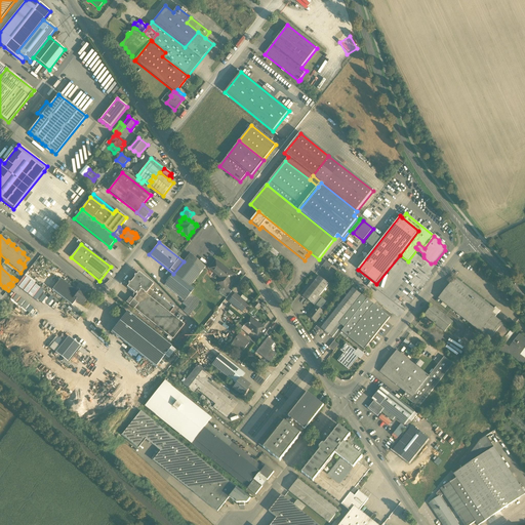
[(334,249),(328,258),(338,266),(339,264),(332,258),(337,251),(334,249)]
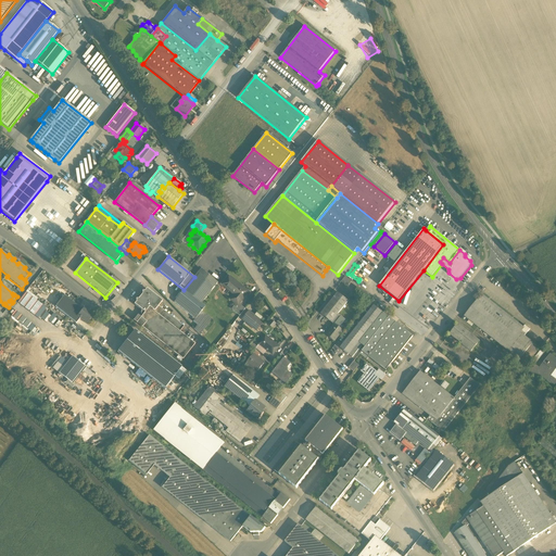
[(201,269),(194,277),(184,290),(201,304),(217,282),(201,269)]
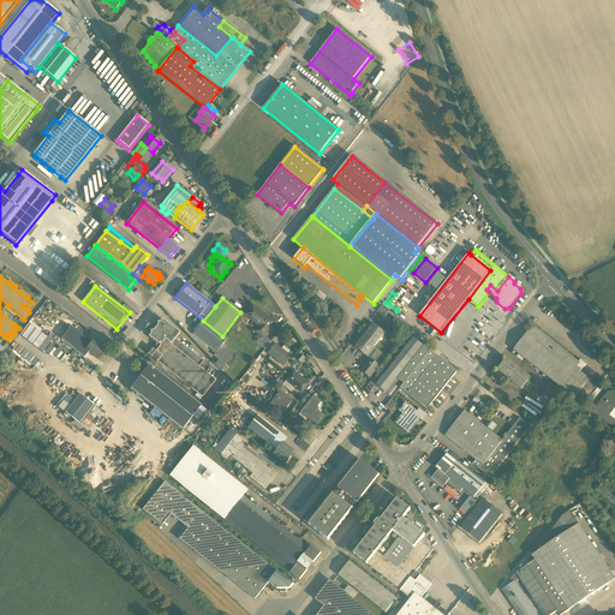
[(261,336),(263,339),(264,336),(275,323),(269,318),(269,320),(266,317),(266,316),(252,305),(244,316),(245,316),(246,315),(258,324),(260,324),(263,327),(257,334),(261,336)]
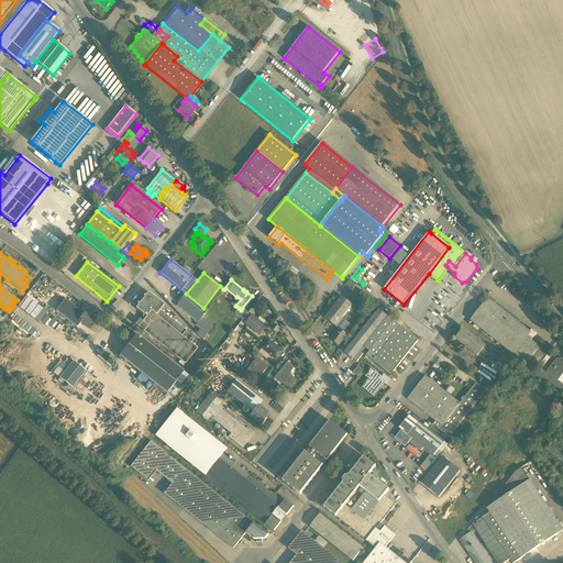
[(233,304),(235,306),(241,299),(238,297),(236,297),(225,288),(224,289),(236,299),(233,304)]
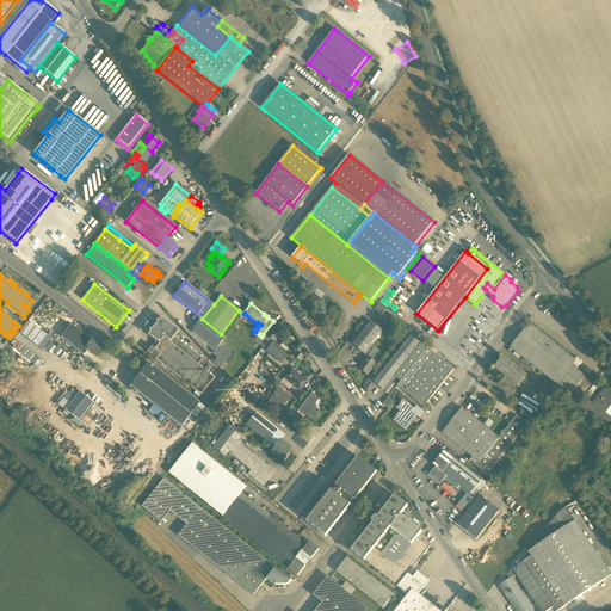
[(202,359),(174,337),(177,333),(177,331),(162,319),(160,319),(148,333),(149,337),(156,341),(159,344),(156,347),(154,350),(150,356),(201,395),(215,378),(197,365),(202,359)]
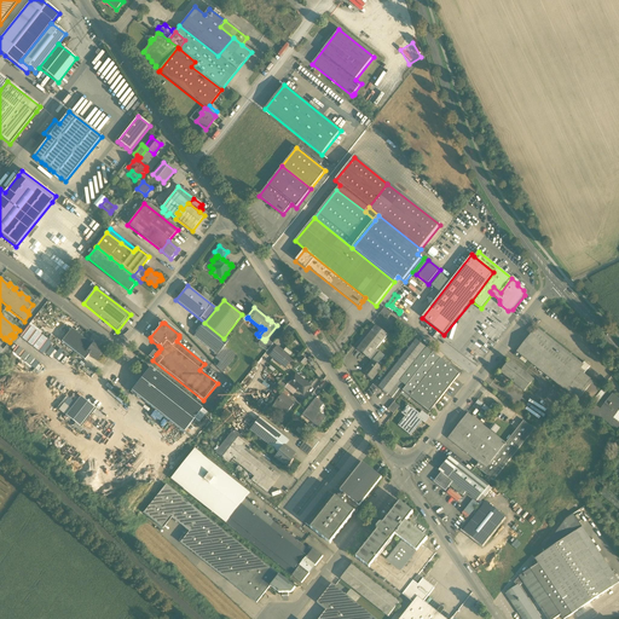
[(227,342),(224,339),(204,323),(194,336),(217,356),(215,358),(220,362),(226,368),(236,356),(224,347),(227,342)]
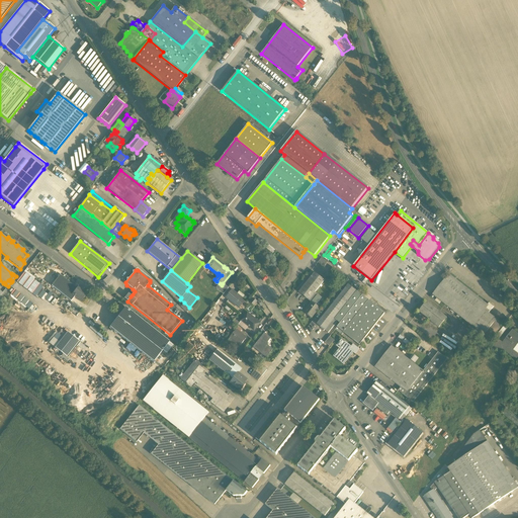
[(45,288),(24,272),(16,281),(37,298),(38,296),(42,300),(48,294),(42,291),(45,288)]
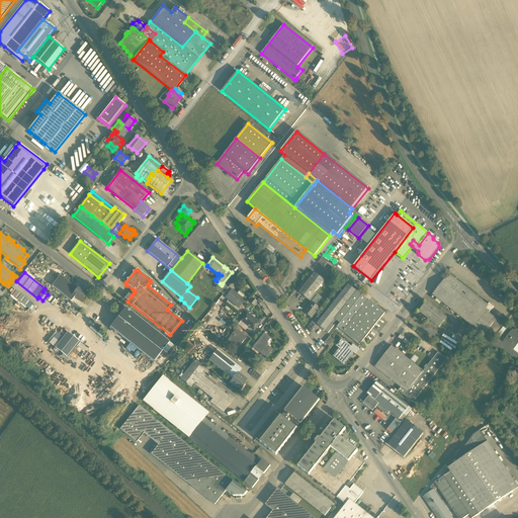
[(298,292),(309,300),(314,293),(315,292),(325,280),(315,273),(298,292)]
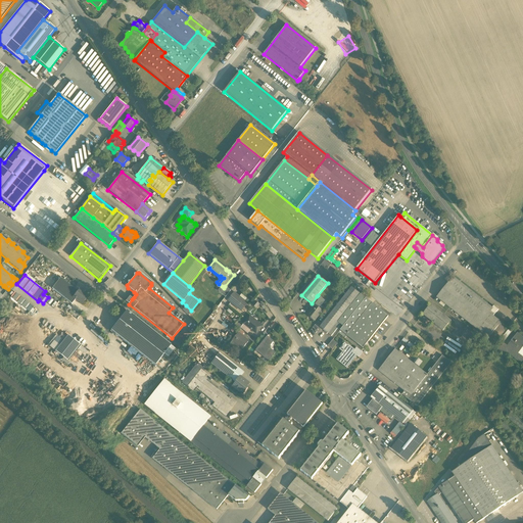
[(436,297),(476,329),(489,314),(493,308),(492,307),(454,277),(436,297)]
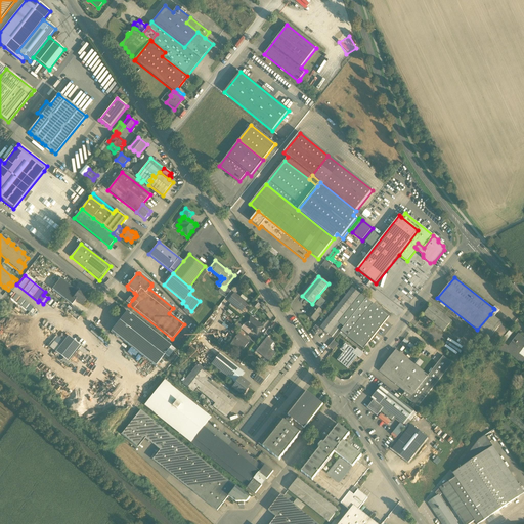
[(52,290),(72,305),(76,300),(73,298),(78,293),(60,279),(52,290)]
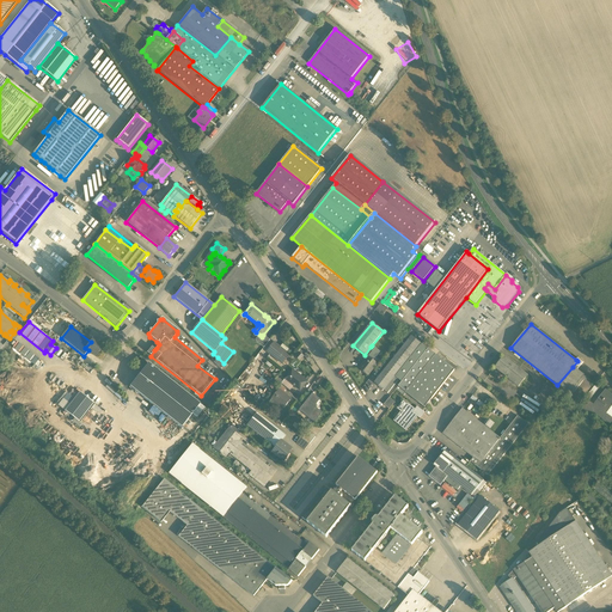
[(255,341),(264,348),(270,341),(263,335),(262,337),(259,335),(255,341)]
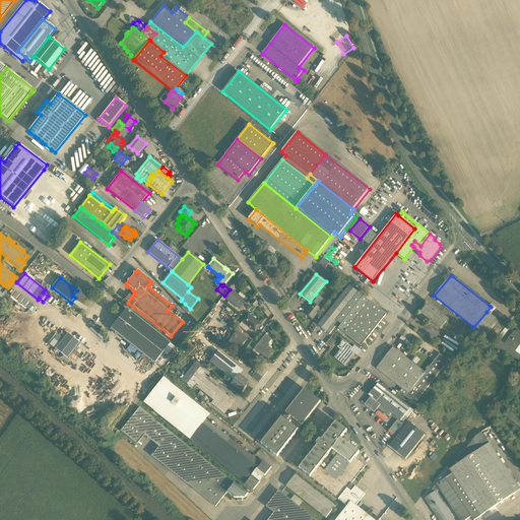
[(326,332),(337,318),(358,293),(349,286),(318,326),(326,332)]
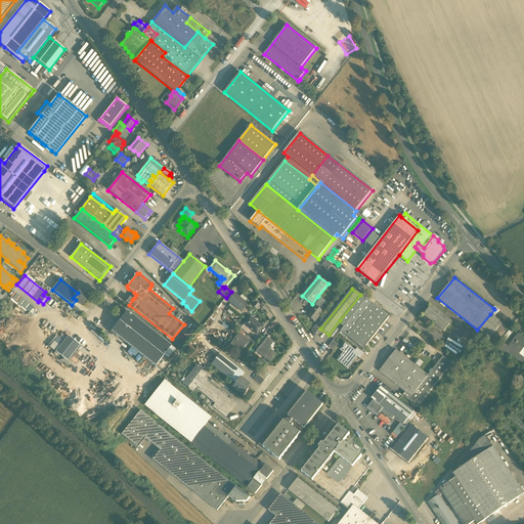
[(76,300),(81,305),(83,304),(88,298),(88,297),(81,291),(79,291),(78,293),(73,298),(76,300)]
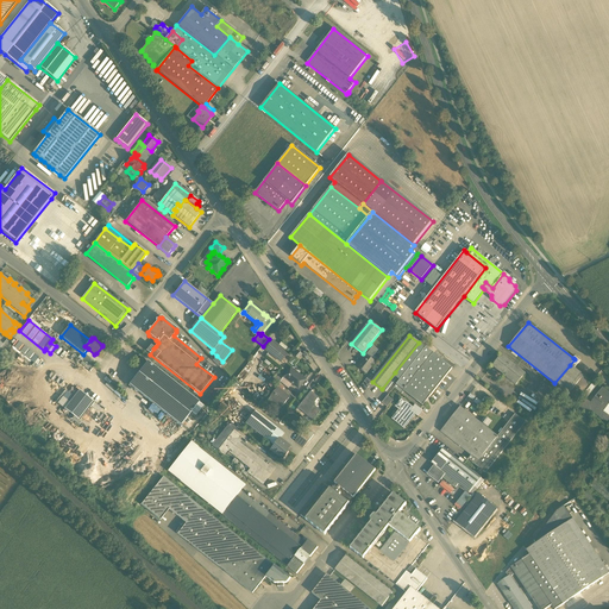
[(36,355),(17,340),(12,346),(31,362),(36,355)]
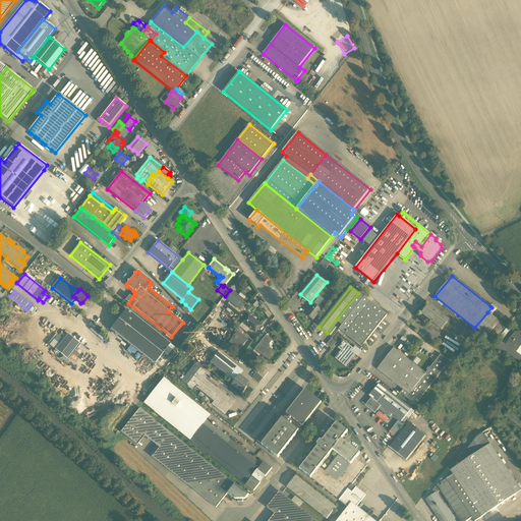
[(227,299),(232,303),(238,296),(233,292),(227,299)]
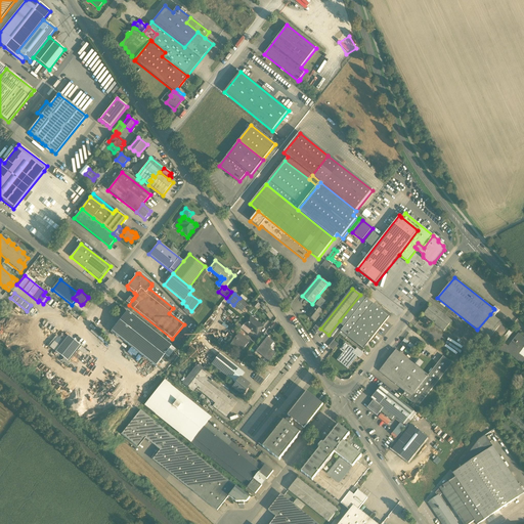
[(343,323),(345,325),(366,299),(360,295),(340,320),(343,323)]
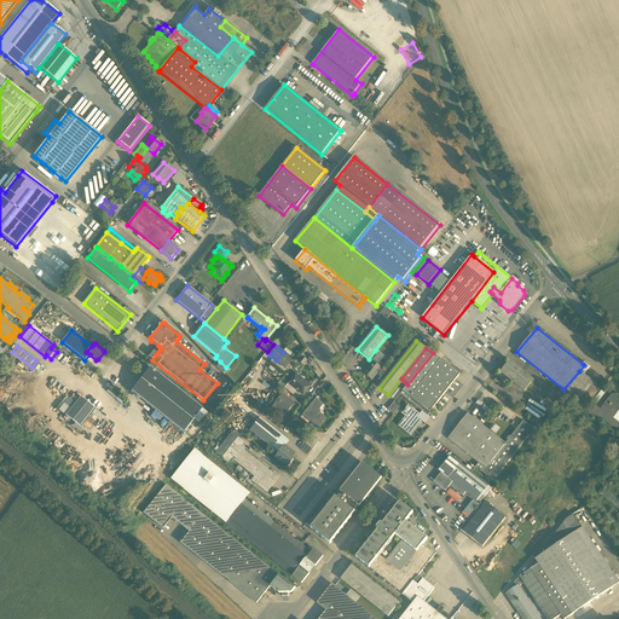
[(379,354),(372,362),(377,365),(385,356),(377,351),(376,350),(375,351),(379,354)]
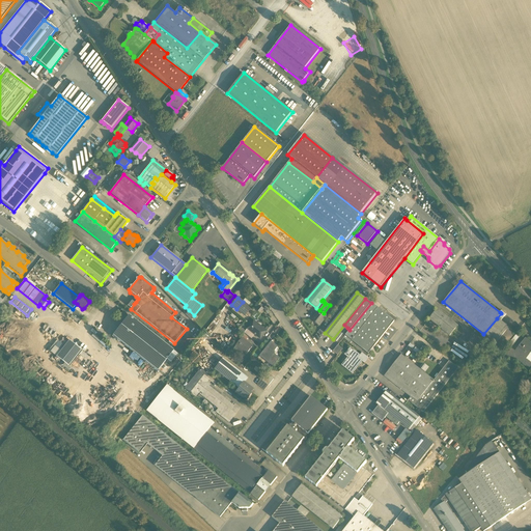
[(325,304),(322,301),(316,308),(319,310),(325,304)]
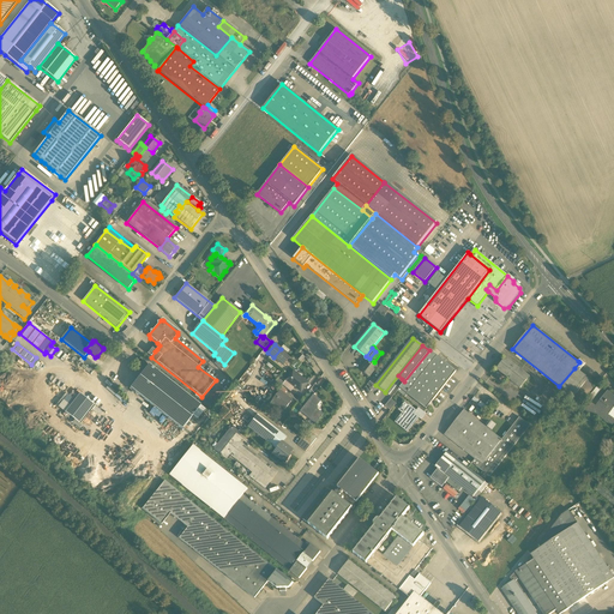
[(274,359),(283,366),(290,356),(287,354),(286,354),(281,350),(282,349),(281,349),(274,357),(274,359)]
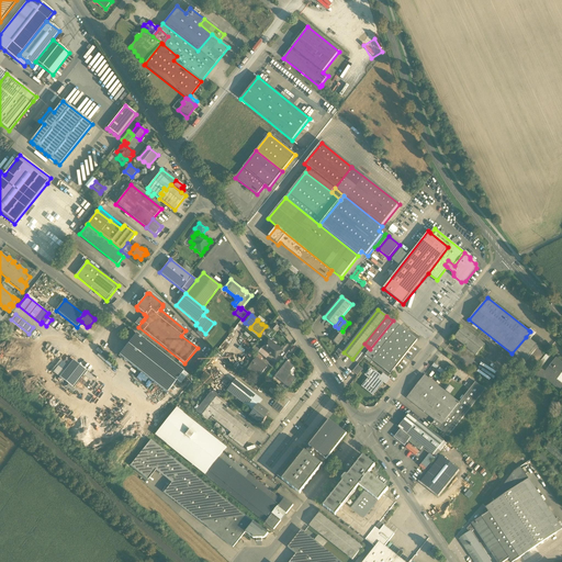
[(366,356),(370,359),(374,352),(378,355),(400,326),(393,321),(370,349),(369,351),(366,356)]
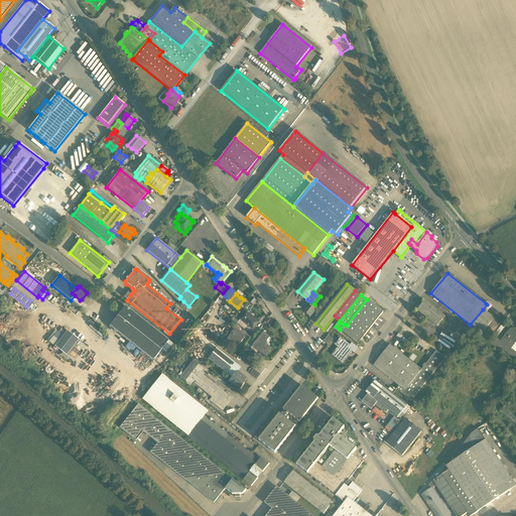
[(383,312),(367,299),(347,326),(344,324),(340,330),(342,332),(358,344),(364,337),(383,312)]
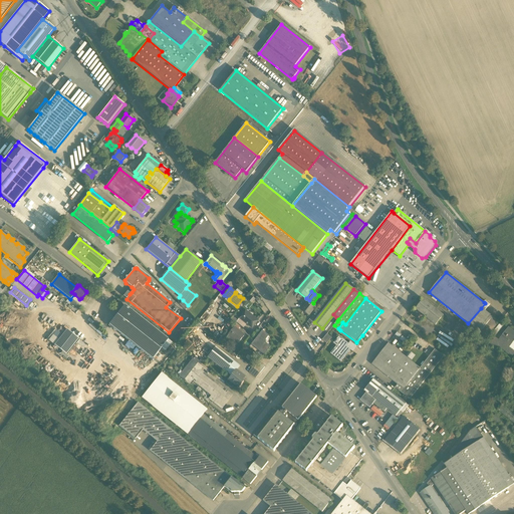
[(184,309),(188,305),(183,300),(180,304),(184,309)]
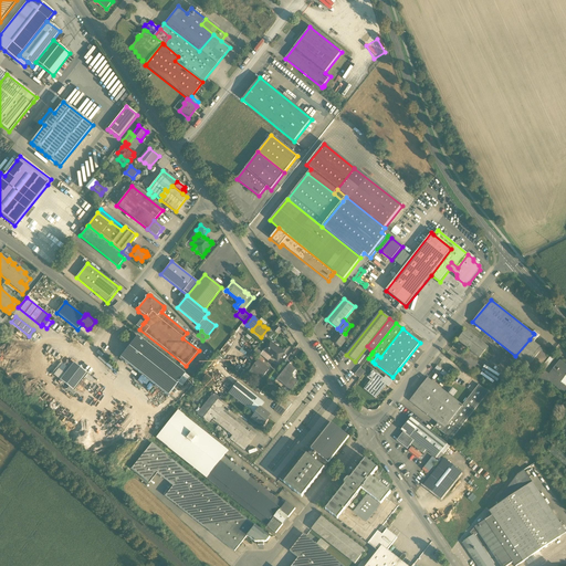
[(348,337),(345,334),(341,331),(332,341),(341,347),(348,337)]
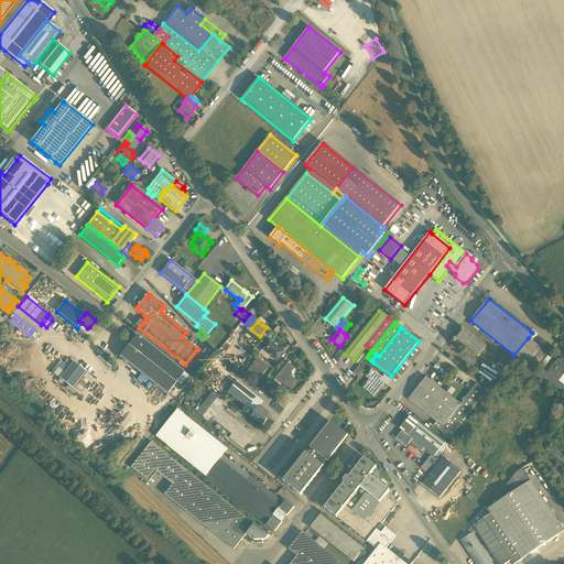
[(456,340),(468,350),(477,339),(464,329),(456,340)]
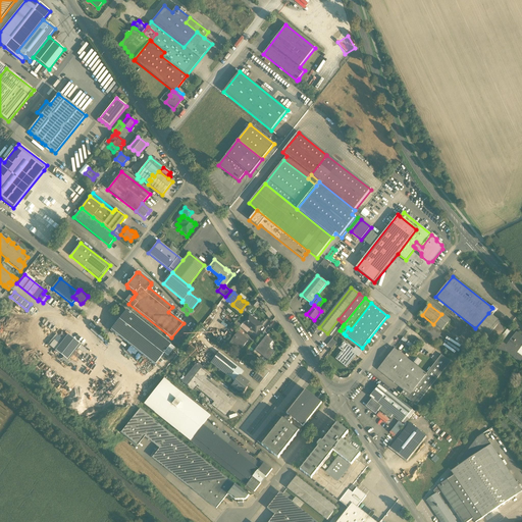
[(492,308),(488,313),(492,316),(498,310),(492,306),(491,307),(492,308)]
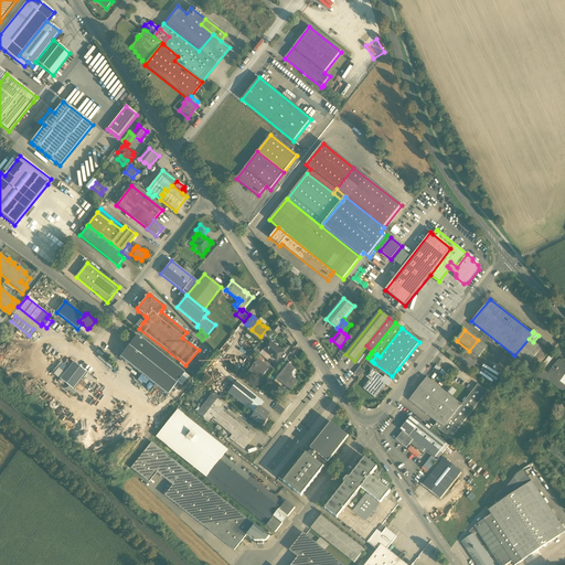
[(127,363),(168,395),(178,382),(182,385),(189,376),(184,373),(141,339),(137,336),(119,358),(124,361),(126,362),(127,363)]
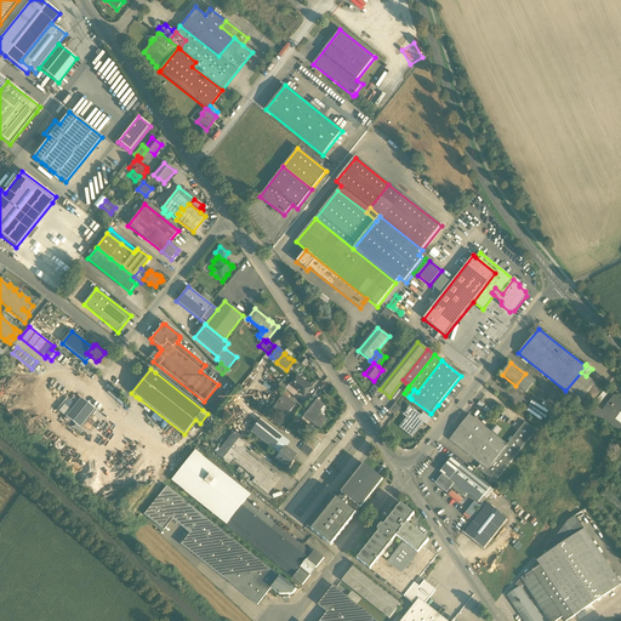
[(603,389),(586,376),(581,372),(565,391),(590,410),(593,405),(604,391),(603,389)]
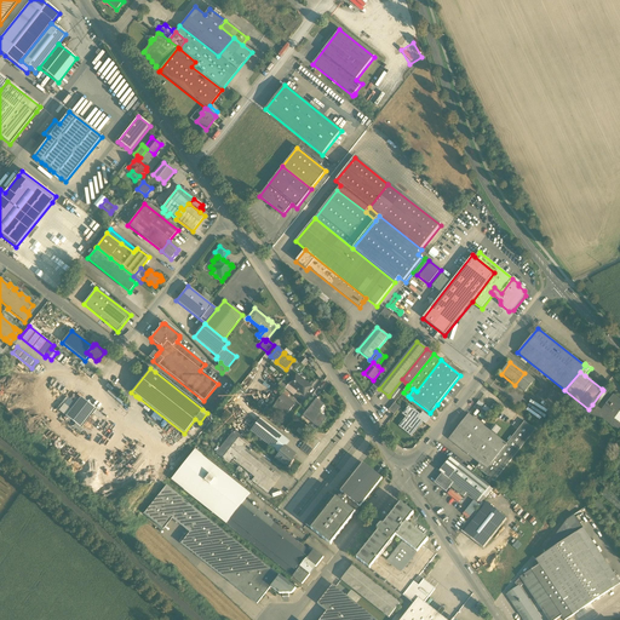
[(515,385),(524,392),(534,380),(524,373),(515,385)]
